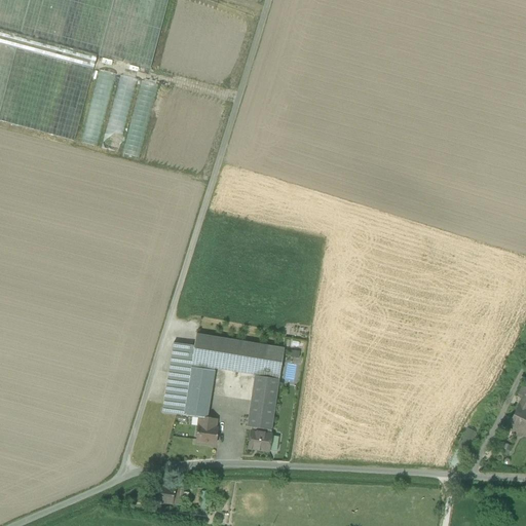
[(167,0),(0,0),(0,30),(97,57),(150,70),(167,0)]
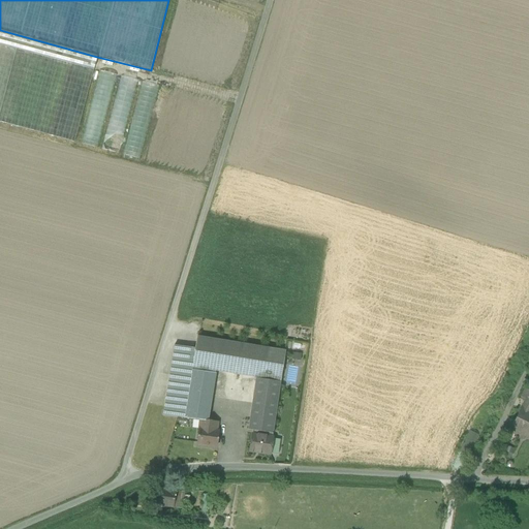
[(97,57),(0,30),(0,44),(17,50),(93,70),(97,57)]
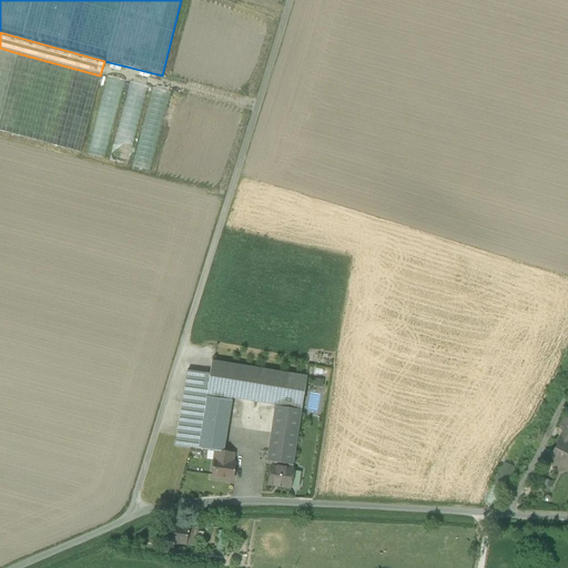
[(0,121),(18,53),(0,48),(0,121)]
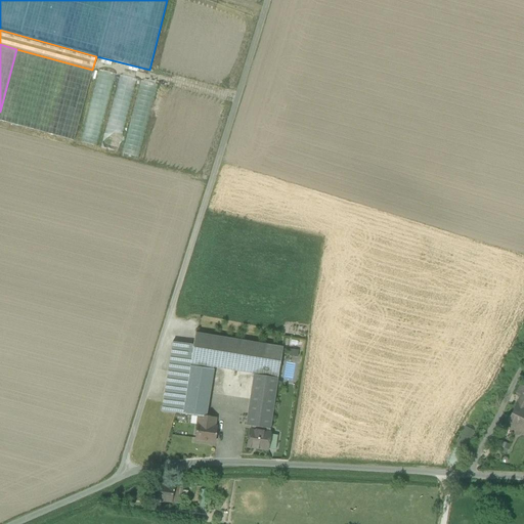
[(92,70),(16,49),(0,112),(0,121),(74,141),(92,70)]
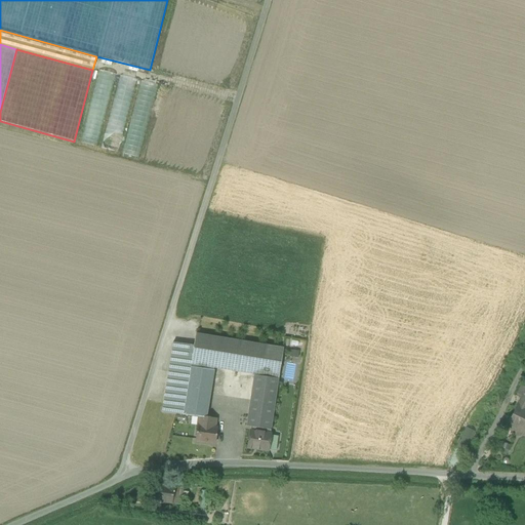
[(114,75),(97,71),(79,143),(94,147),(114,75)]
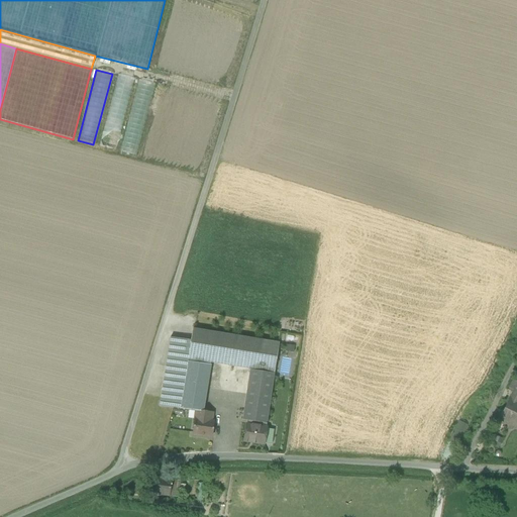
[(133,80),(119,76),(101,146),(114,149),(133,80)]
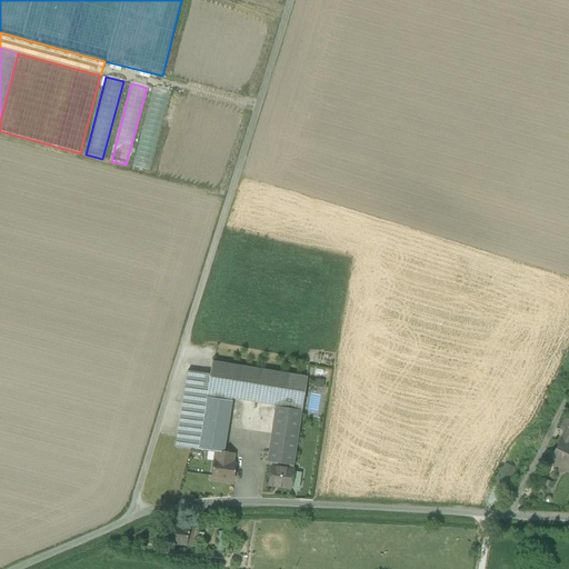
[(171,95),(152,89),(131,167),(151,172),(171,95)]
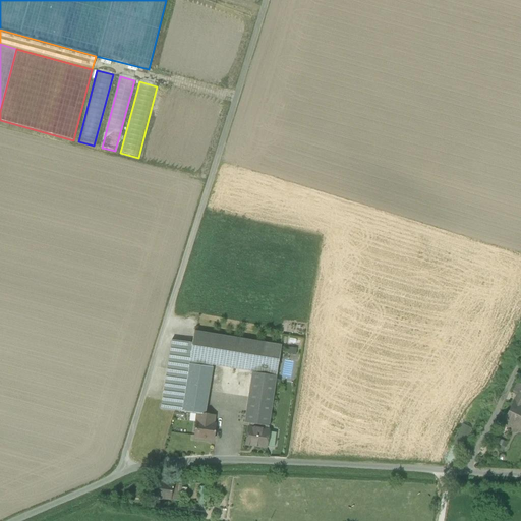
[(281,346),(193,332),(191,343),(188,364),(212,367),(212,365),(252,372),(251,372),(251,373),(276,378),(281,346)]
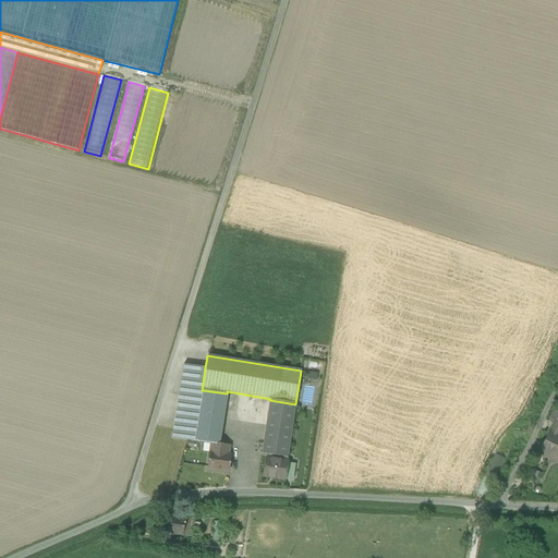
[(205,367),(183,365),(171,438),(193,441),(195,432),(202,390),(205,367)]
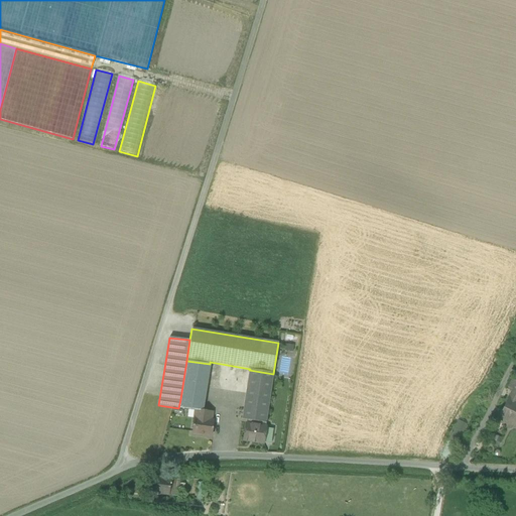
[(210,364),(186,361),(180,399),(204,402),(210,364)]
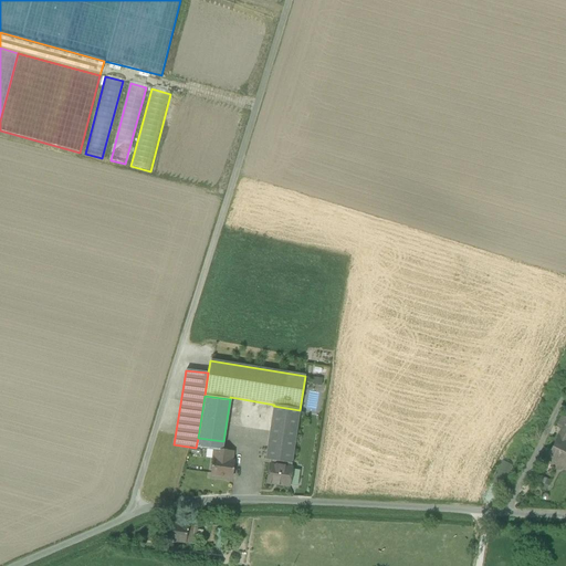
[(300,410),(273,406),(265,459),(265,460),(270,461),(291,464),(292,464),(292,463),(300,410)]
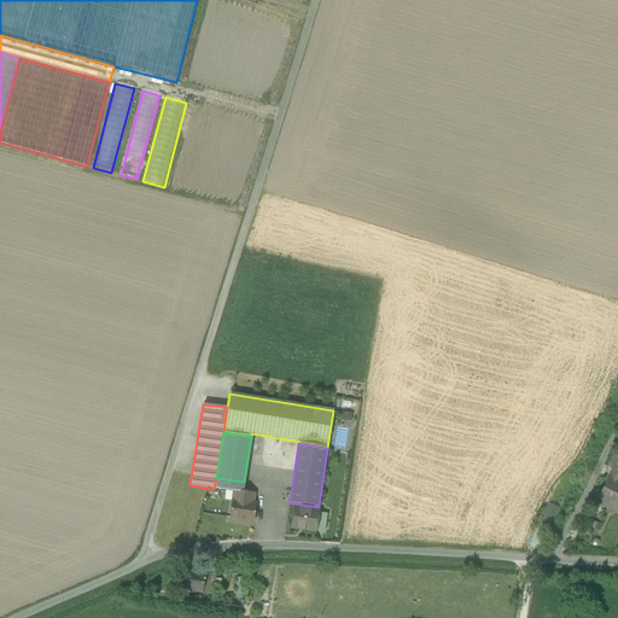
[(244,482),(216,478),(214,489),(233,491),(243,493),(244,482)]
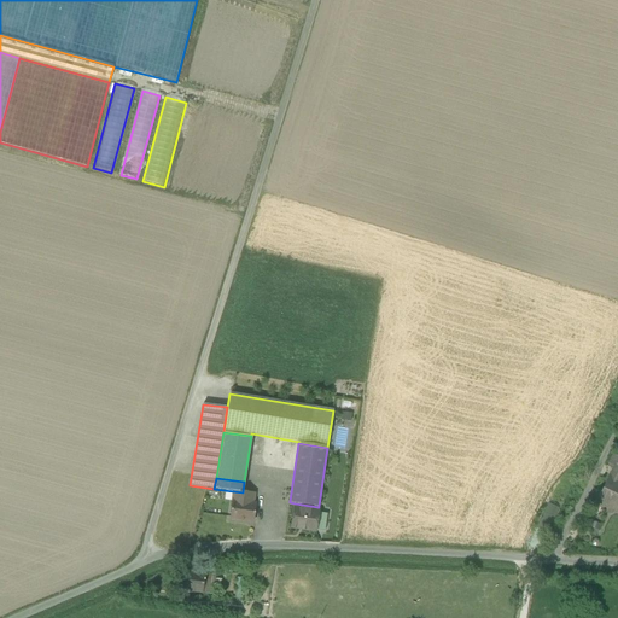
[(617,481),(610,478),(598,502),(617,512),(617,509),(617,481)]
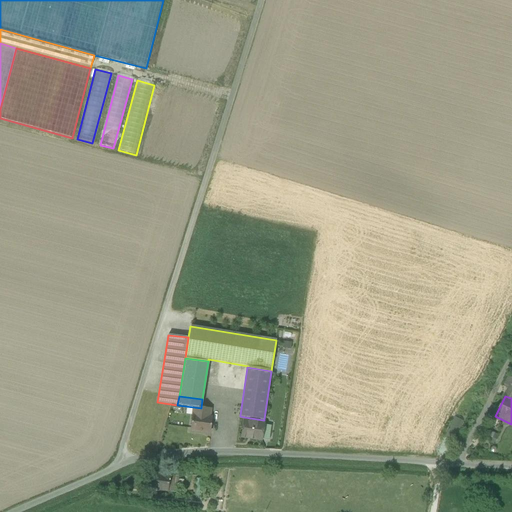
[(201,408),(193,407),(190,429),(209,432),(211,418),(209,418),(210,409),(201,408)]
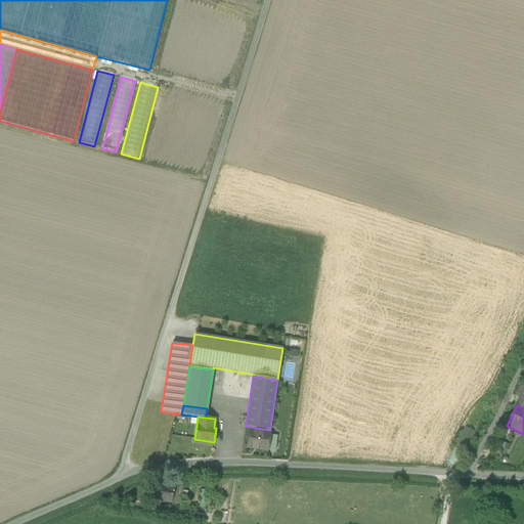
[(454,448),(463,451),(472,430),(464,426),(454,448)]
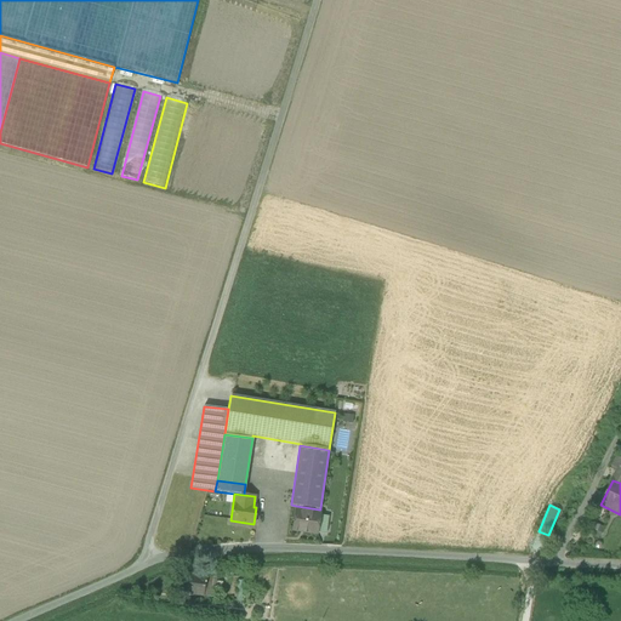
[(319,514),(296,511),(295,511),(292,530),(317,534),(317,531),(319,516),(319,514)]
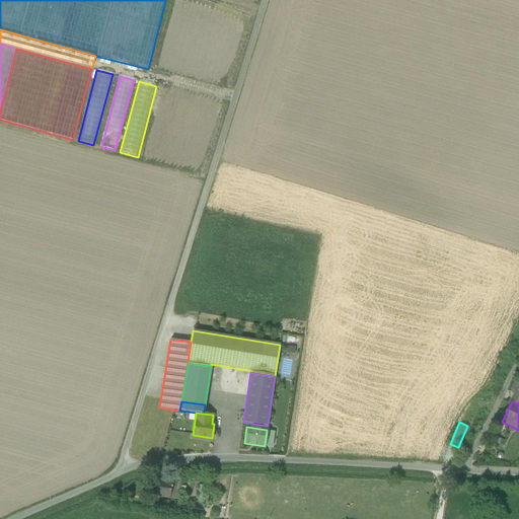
[(267,431),(265,444),(273,445),(275,432),(267,431)]
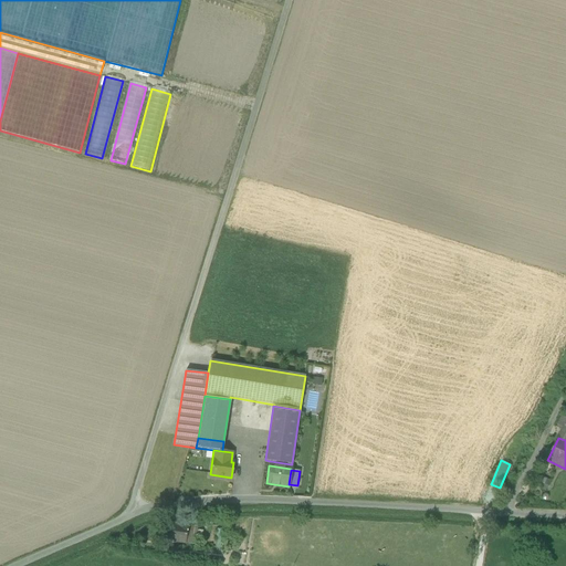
[(548,482),(540,479),(536,486),(545,490),(548,482)]
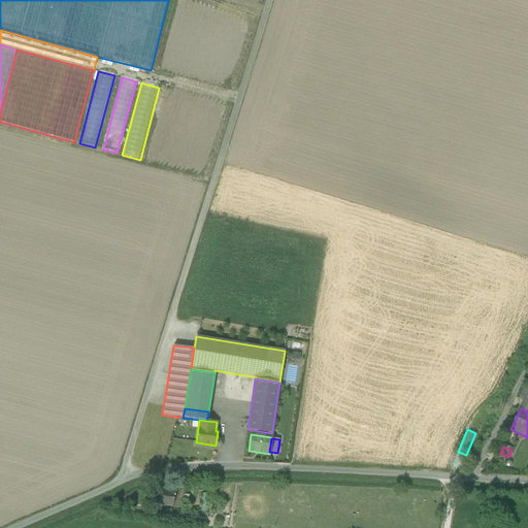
[(175,490),(155,488),(153,504),(173,507),(175,490)]
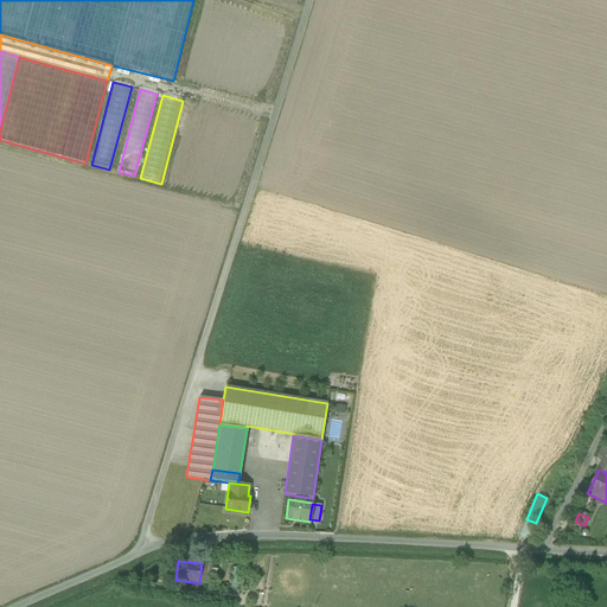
[(211,564),(202,563),(199,583),(209,585),(211,564)]
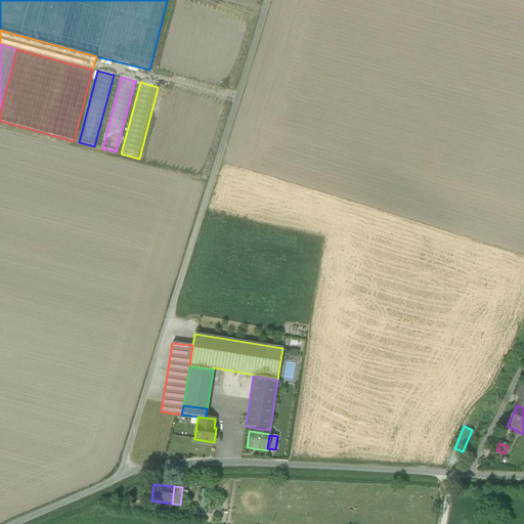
All buildings are outlined.
